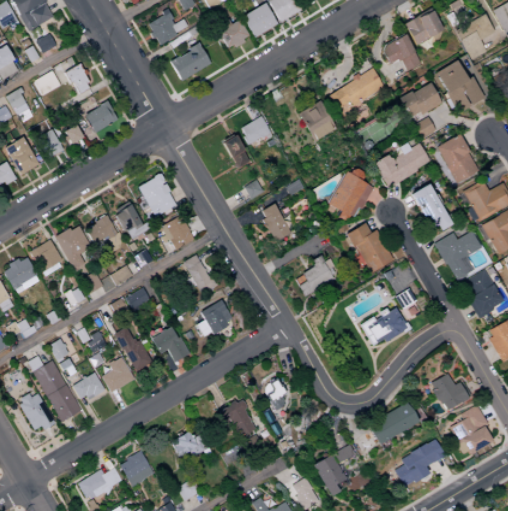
[(0,21),(0,4),(8,0),(22,25),(14,29),(11,24),(4,28),(0,21)]
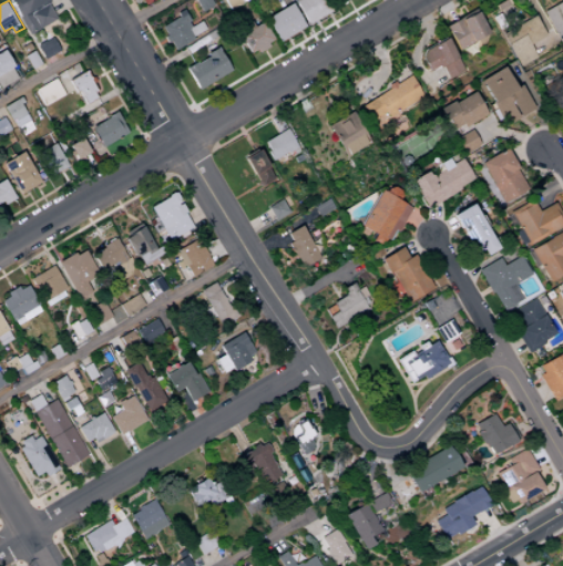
[(33,33),(23,17),(26,14),(17,0),(50,0),(60,17),(61,18),(33,33)]
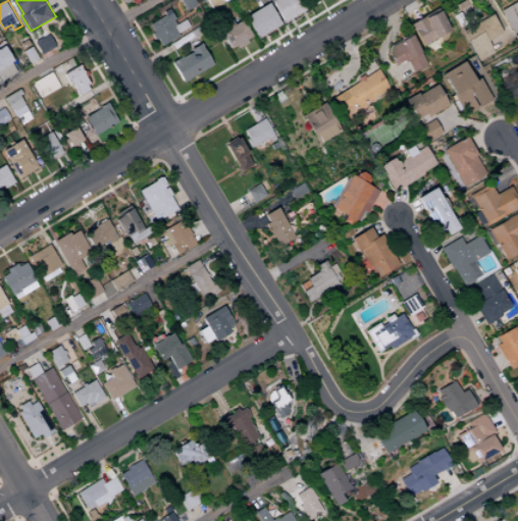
[(198,0),(200,3),(189,10),(183,0),(198,0)]
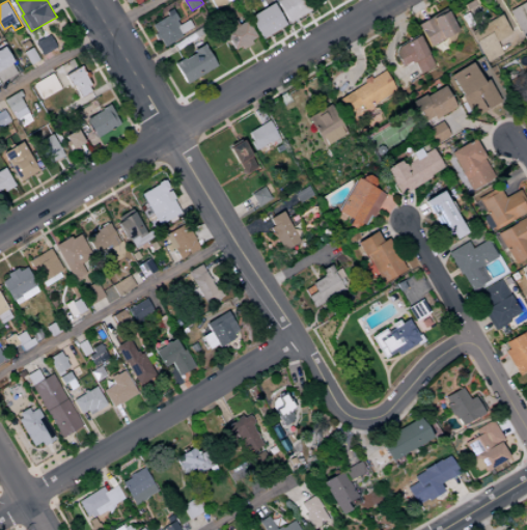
[(220,9),(214,0),(231,0),(232,2),(220,9)]
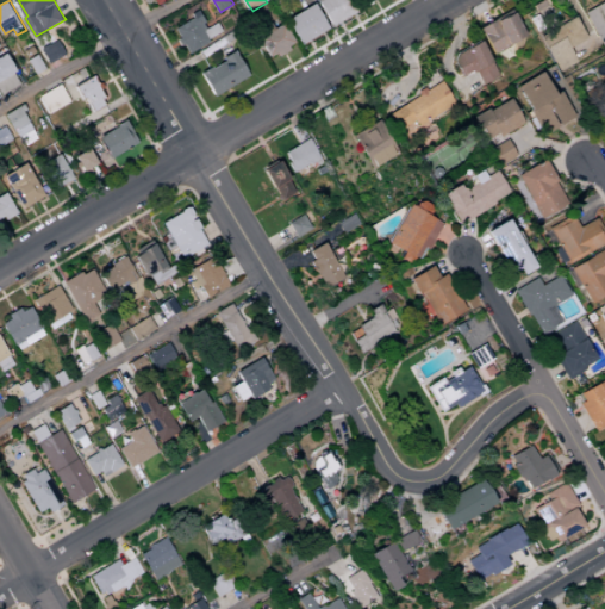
[(335,26),(319,0),(356,0),(362,10),(356,13),(342,22),(335,26)]
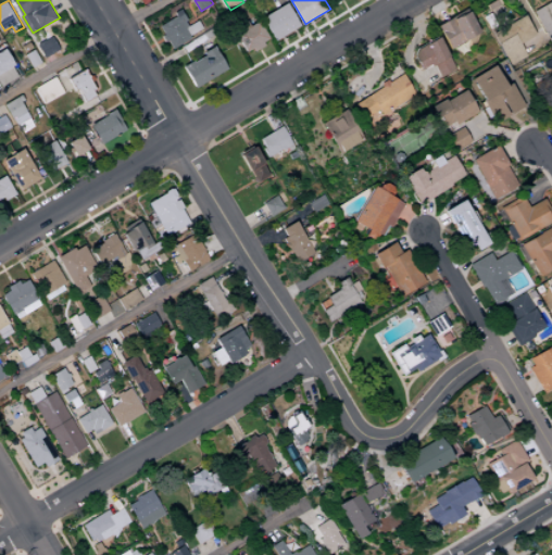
[(551,1),(536,9),(551,42),(551,1)]
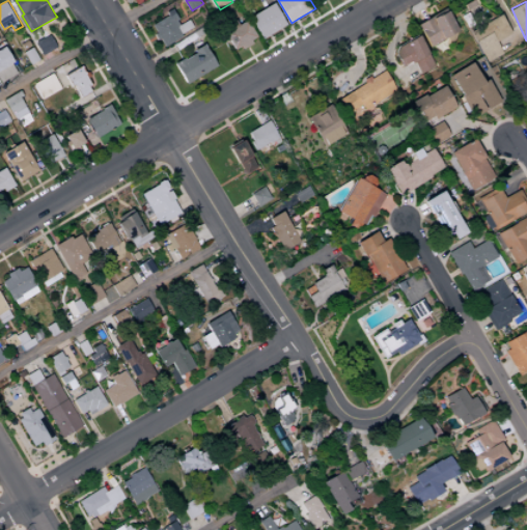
[(264,38),(251,17),(275,2),(288,24),(283,28),(272,34),(264,38)]
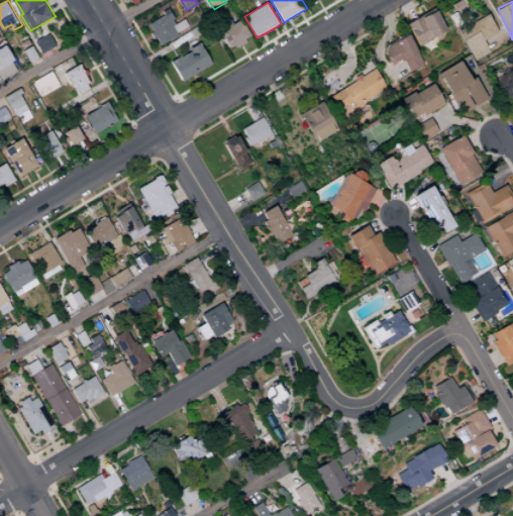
[(163,45),(159,37),(156,39),(154,36),(152,33),(155,31),(149,23),(160,18),(166,14),(164,11),(170,8),(176,18),(174,19),(177,24),(175,25),(176,25),(175,26),(179,33),(180,34),(171,40),(163,45)]
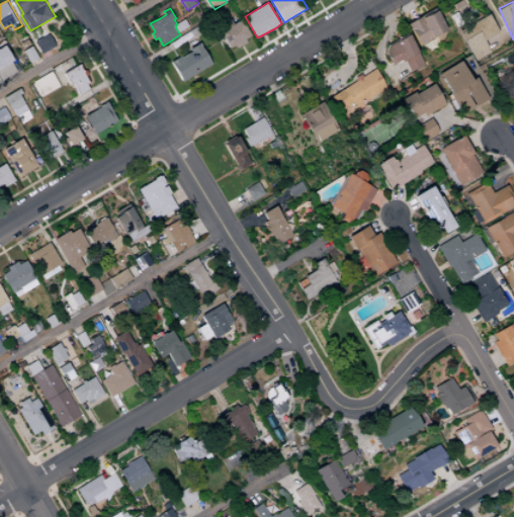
[(448,31),(438,9),(410,23),(420,45),(448,31)]
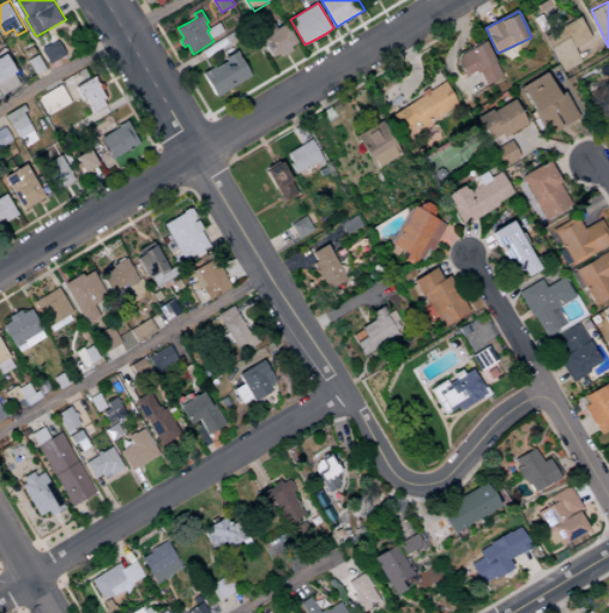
[(546,36),(565,72),(585,61),(577,47),(592,37),(582,17),(546,36)]
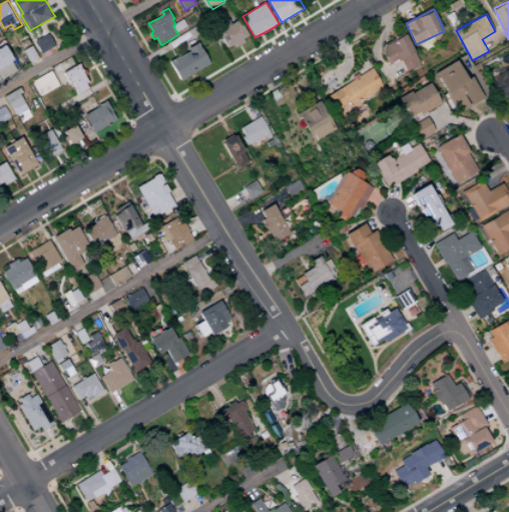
[(177,33),(189,25),(184,18),(175,24),(173,25),(174,25),(173,26),(177,33)]
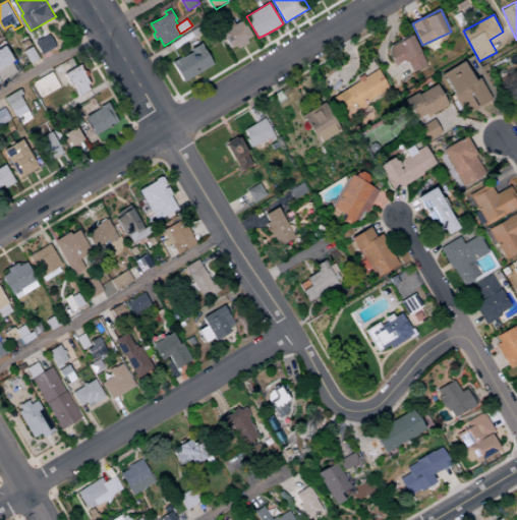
[(227,40),(224,42),(224,41),(217,30),(233,19),(236,24),(223,33),(227,40)]
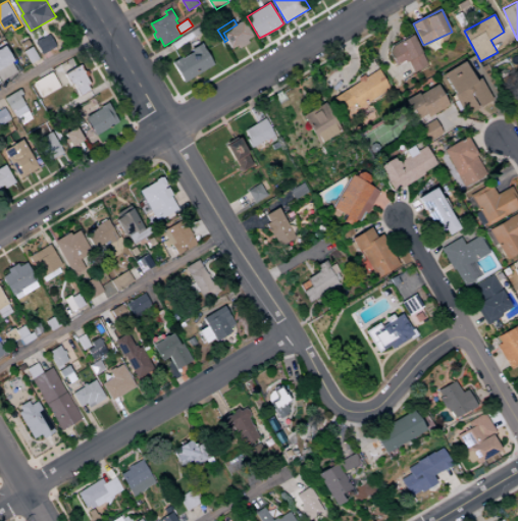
[(232,49),(227,40),(223,33),(237,24),(245,19),(255,36),(249,39),(251,43),(246,45),(241,48),(239,45),(232,49)]
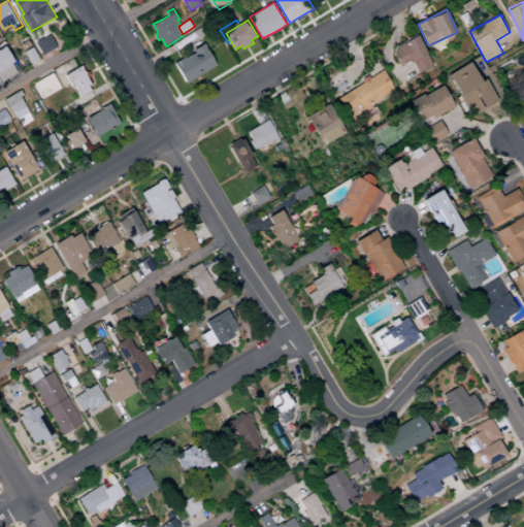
[(45,55),(37,41),(45,37),(45,38),(53,34),(60,46),(45,55)]
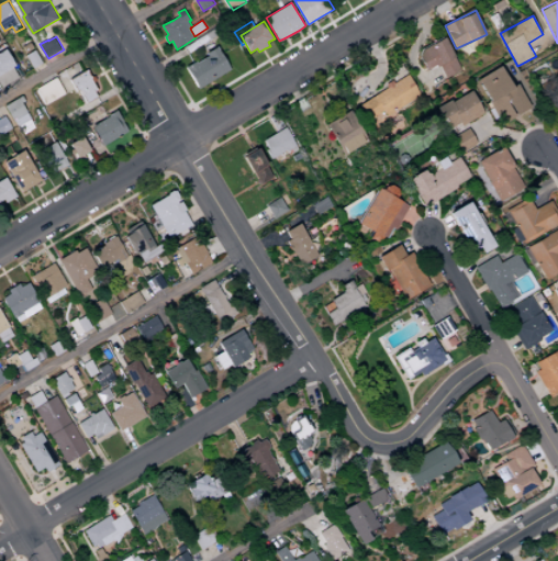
[(464,70),(444,37),(417,53),(428,70),(439,64),(447,79),(464,70)]
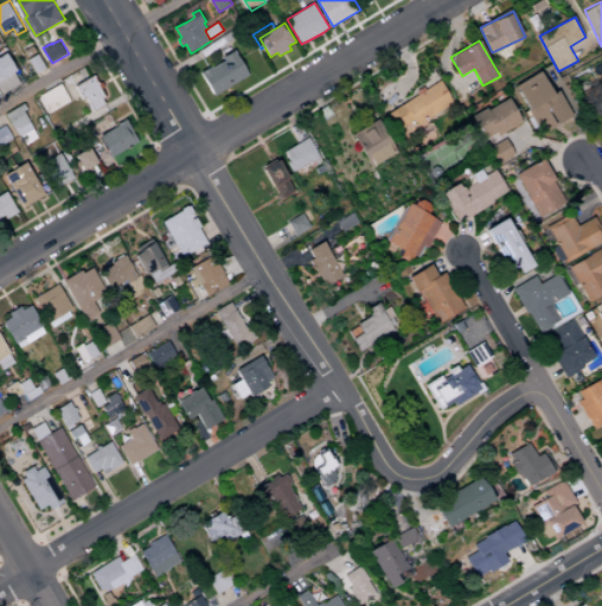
[(202,72),(211,67),(212,65),(213,68),(225,61),(224,57),(236,50),(241,58),(251,75),(216,96),(202,72)]
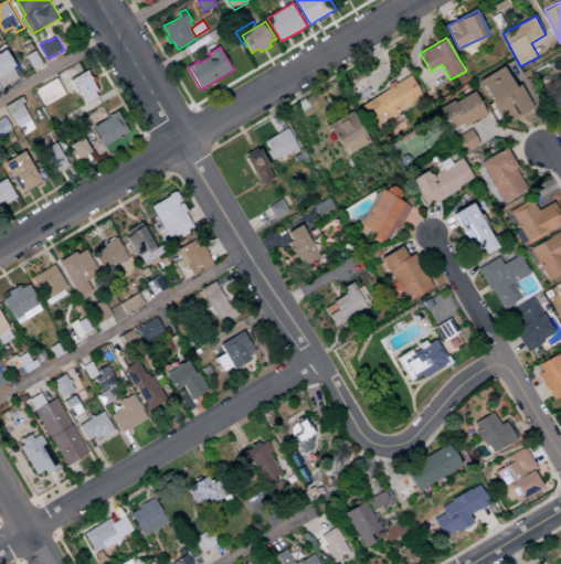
[(36,67),(30,56),(25,51),(32,48),(34,51),(38,50),(44,62),(45,63),(36,67)]
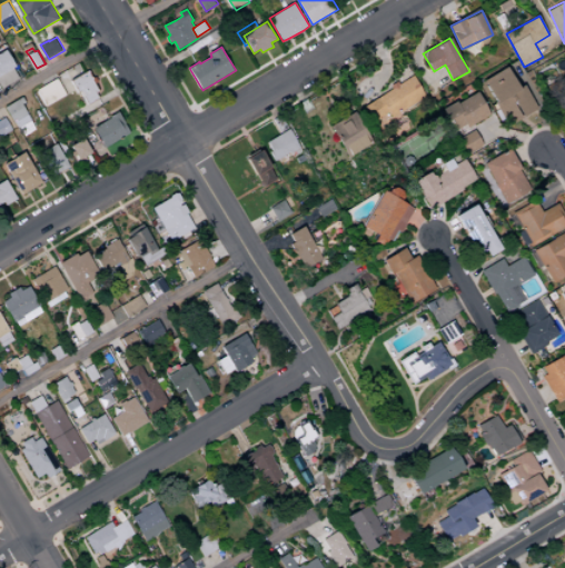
[(0,53),(8,49),(18,66),(0,76),(0,53)]
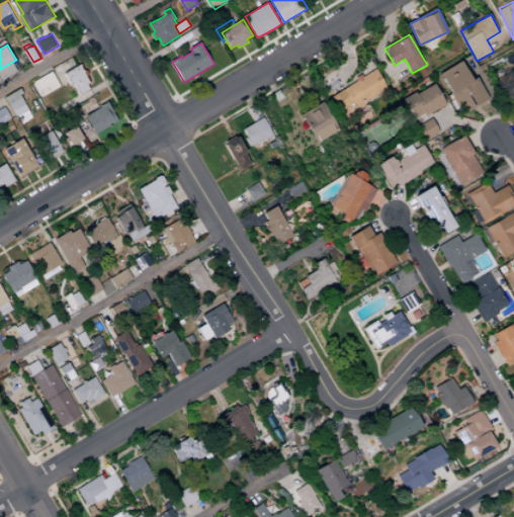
[(54,71),(53,69),(70,59),(75,68),(65,73),(70,82),(63,86),(54,71)]
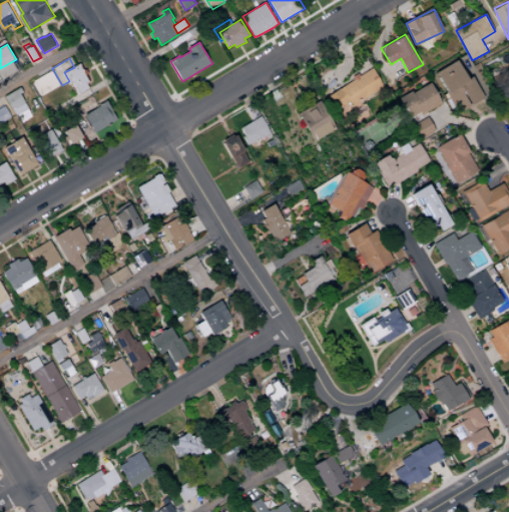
[(485,99),(474,75),(467,78),(459,60),(438,70),(457,112),(485,99)]
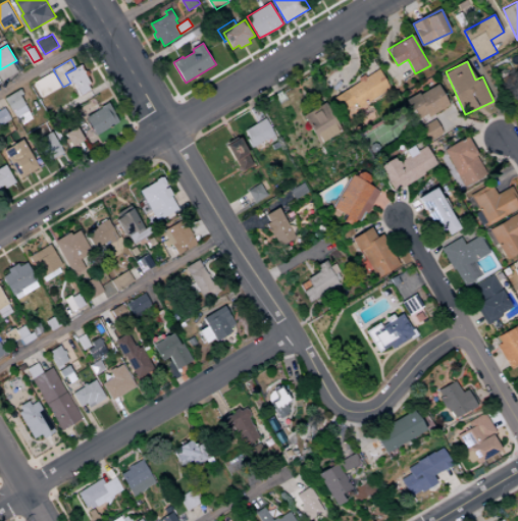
[(65,73),(75,68),(82,64),(83,66),(82,67),(85,71),(85,70),(86,71),(88,70),(89,72),(90,75),(87,76),(91,84),(89,86),(92,91),(82,97),(74,85),(72,86),(70,83),(65,73)]
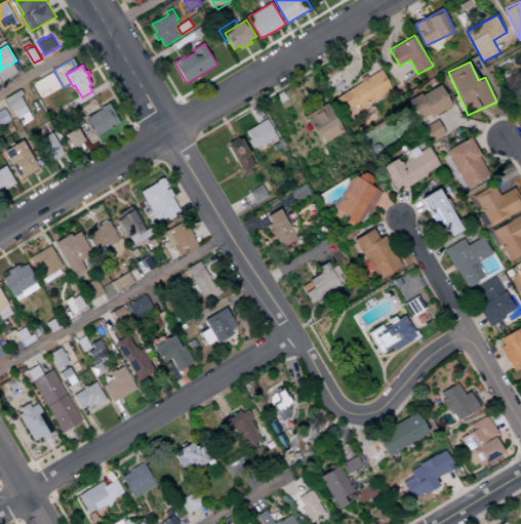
[(335,96),(349,118),(395,90),(382,69),(335,96)]
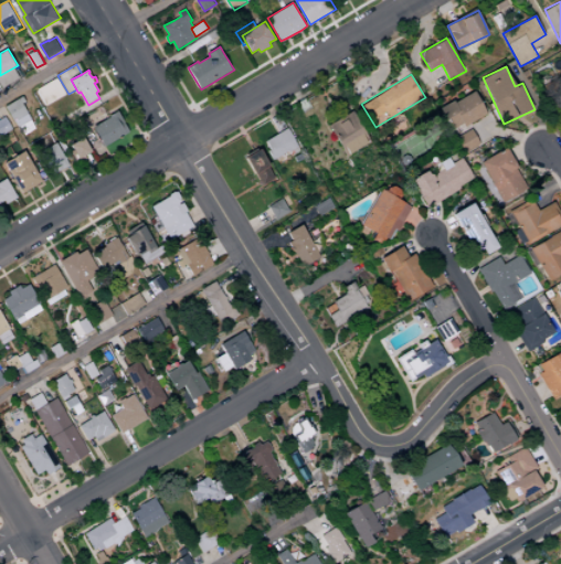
[(59,77),(69,94),(48,106),(39,91),(38,89),(59,77)]
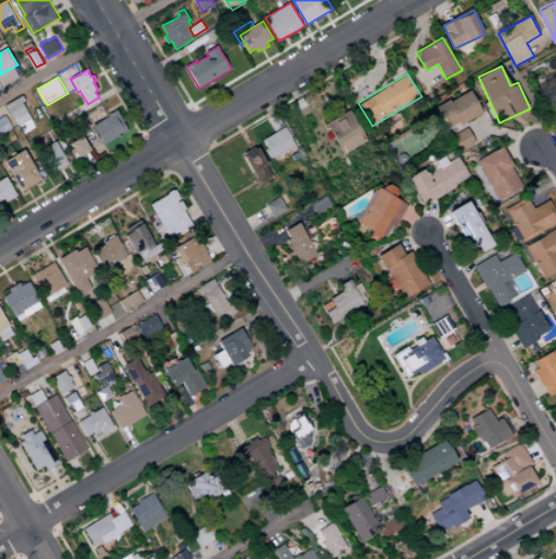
[(555,78),(546,83),(555,100),(555,78)]
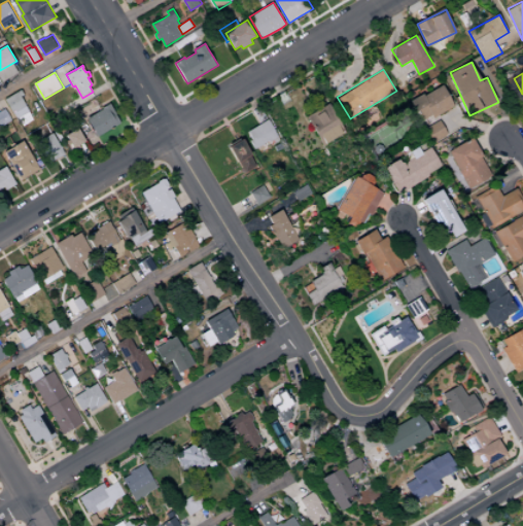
[(421,121),(454,107),(444,84),(411,100),(421,121)]
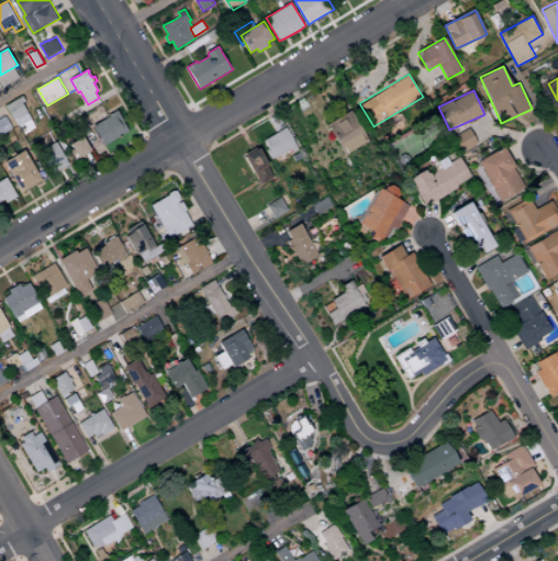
[(21,125),(18,121),(17,121),(8,105),(24,94),(28,100),(24,102),(25,104),(33,119),(21,125)]
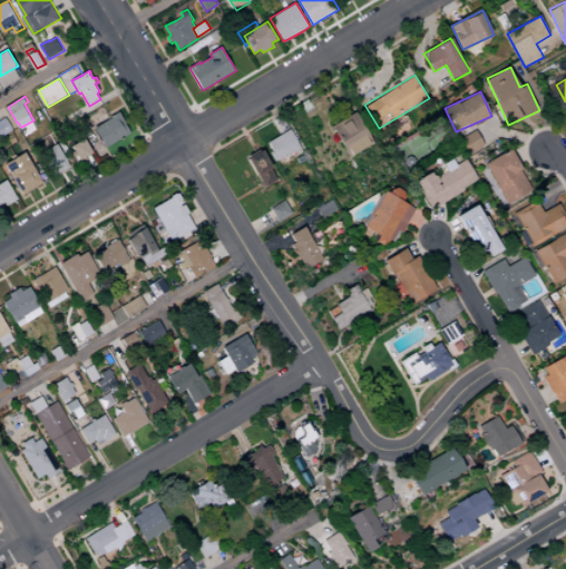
[(122,111),(134,131),(108,147),(96,127),(113,118),(111,116),(122,111)]
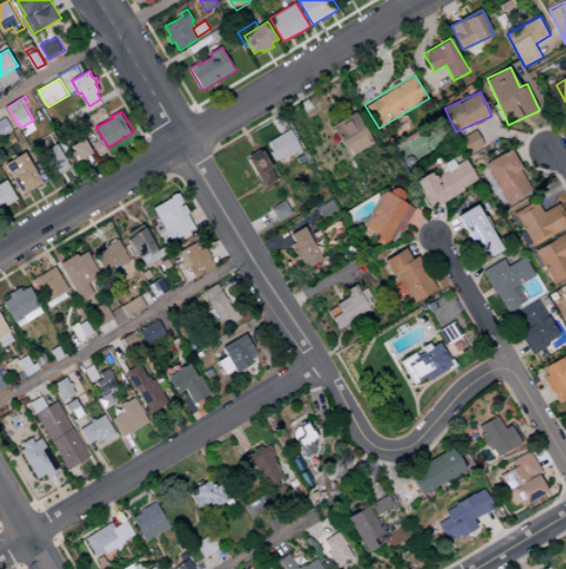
[(373,146),(360,113),(333,123),(347,156),(373,146)]
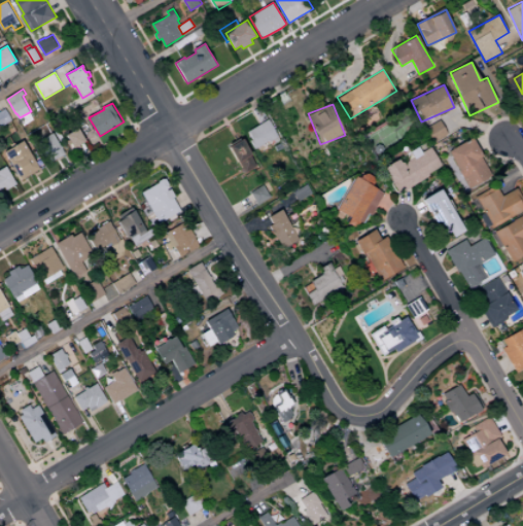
[(0,111),(6,108),(13,120),(2,127),(0,128),(0,111)]
